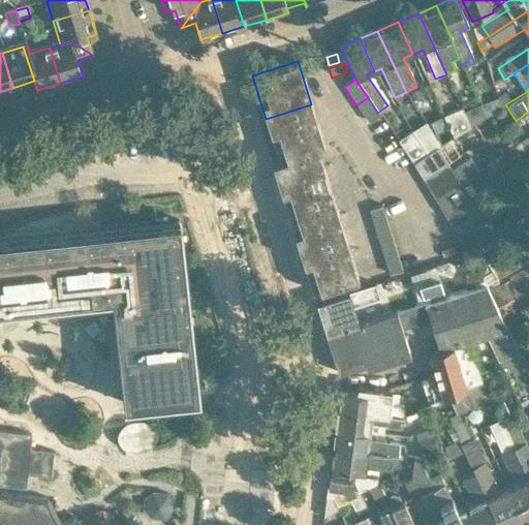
[(505,90),(497,95),(498,96),(502,106),(505,104),(512,100),(505,90)]
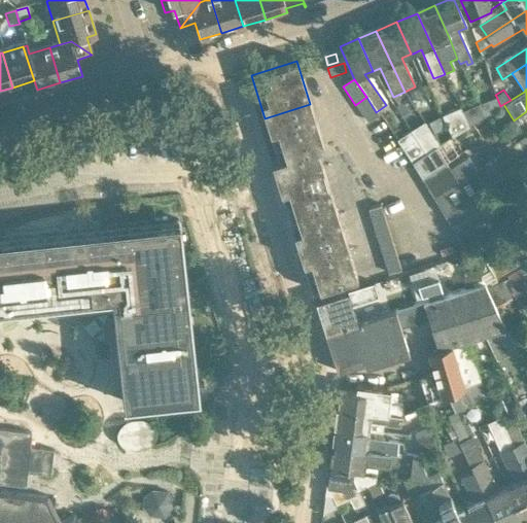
[(416,91),(408,94),(412,103),(420,99),(416,91)]
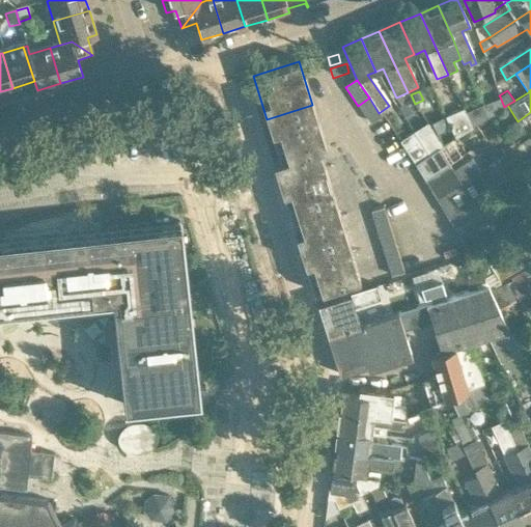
[(382,117),(379,113),(369,98),(358,106),(371,126),(382,117)]
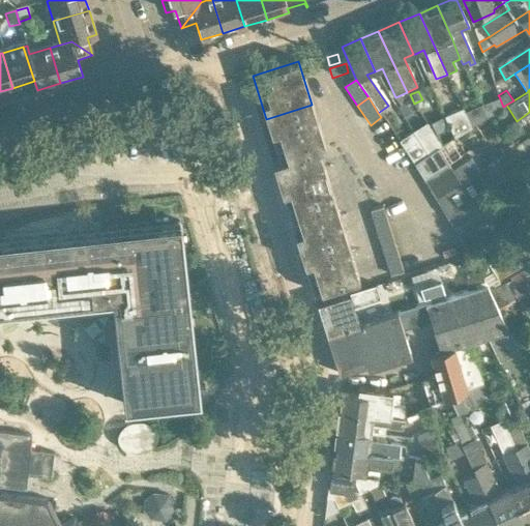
[(490,100),(480,105),(486,118),(494,112),(490,100)]
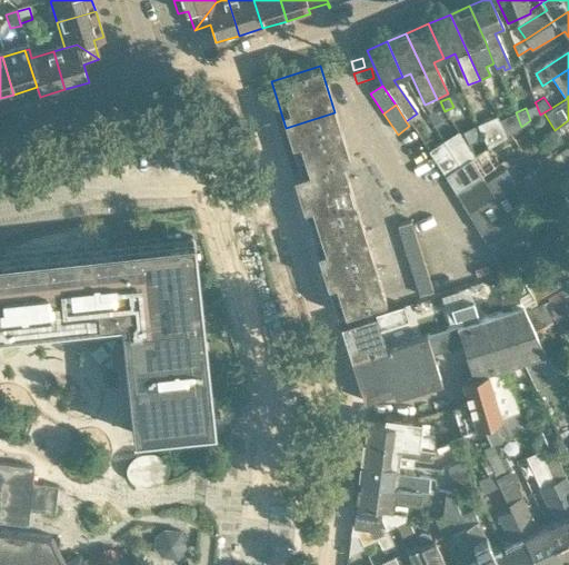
[(335,112),(286,128),(300,175),(292,177),(293,179),(297,191),(307,224),(356,208),(346,176),(342,164),(341,162),(349,160),(335,112)]
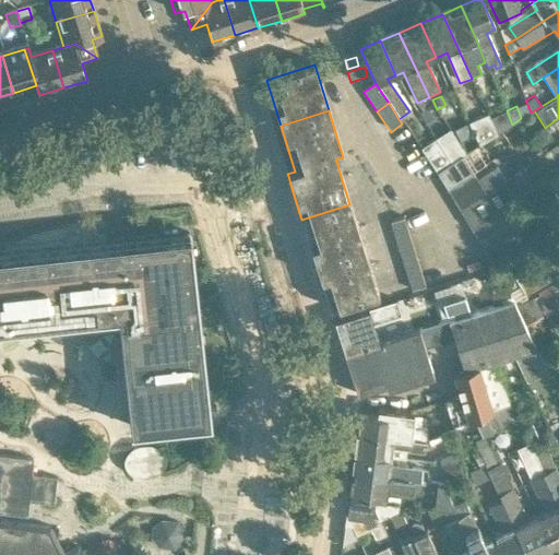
[(499,114),(489,118),(496,134),(506,129),(499,114)]
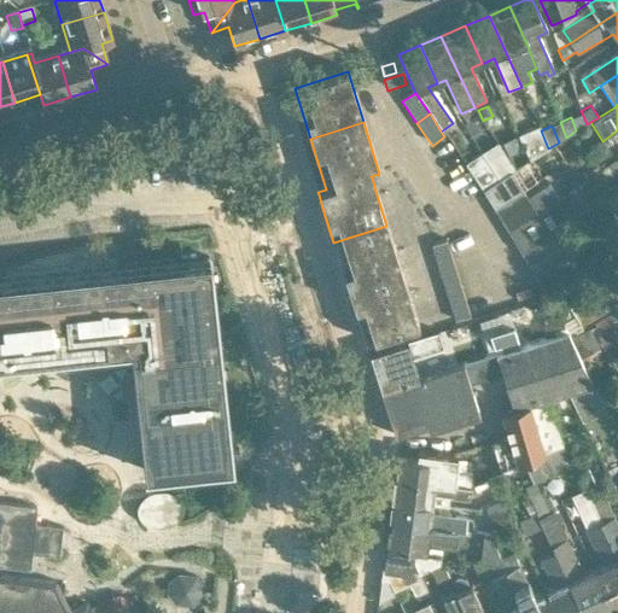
[(538,127),(518,136),(531,159),(548,149),(541,130),(538,127)]
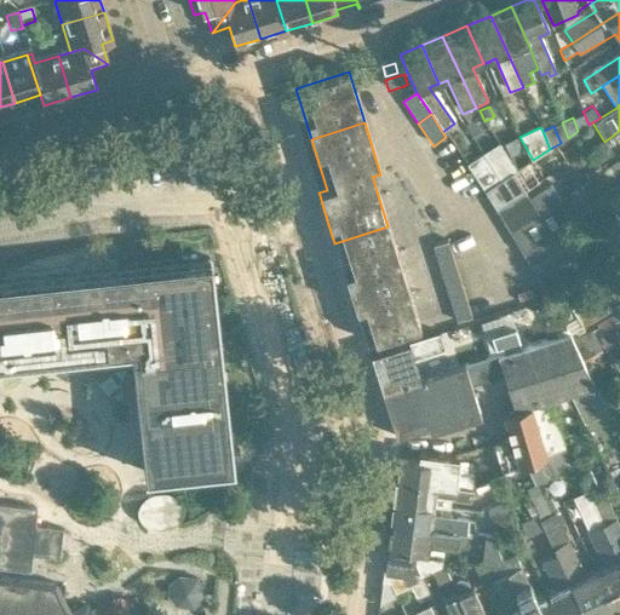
[(505,153),(488,165),(499,182),(512,173),(517,171),(505,153)]
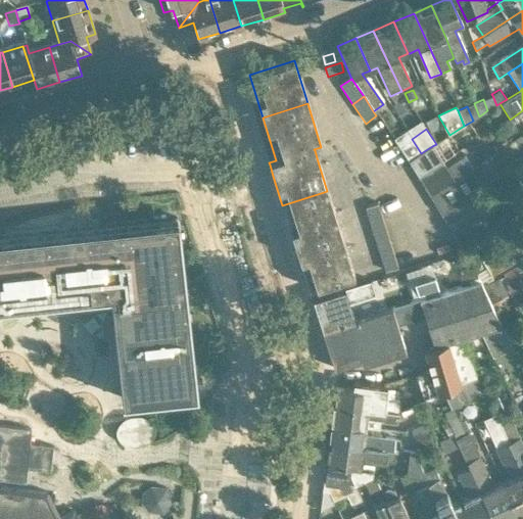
[(408,161),(421,153),(408,132),(393,141),(408,161)]
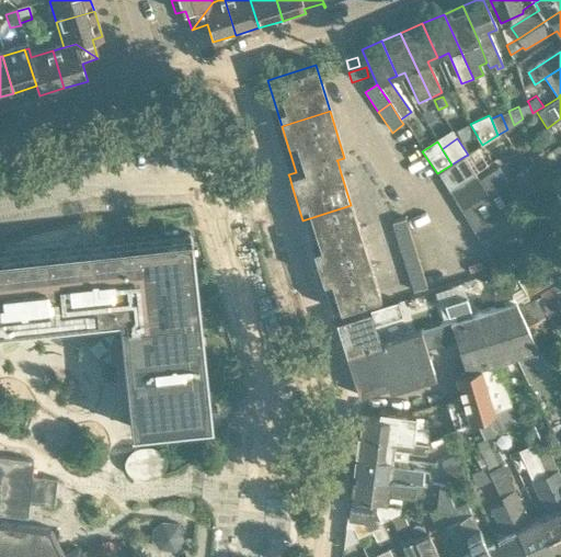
[(451,165),(437,173),(449,192),(476,175),(464,157),(451,165)]
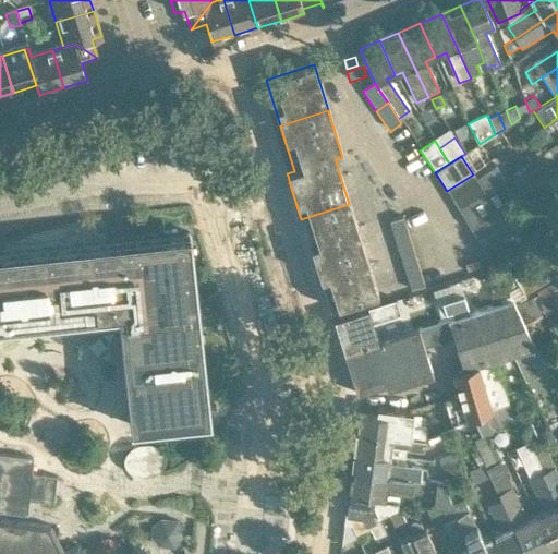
[(473,175),(447,191),(459,211),(505,180),(497,168),(476,181),(473,175)]
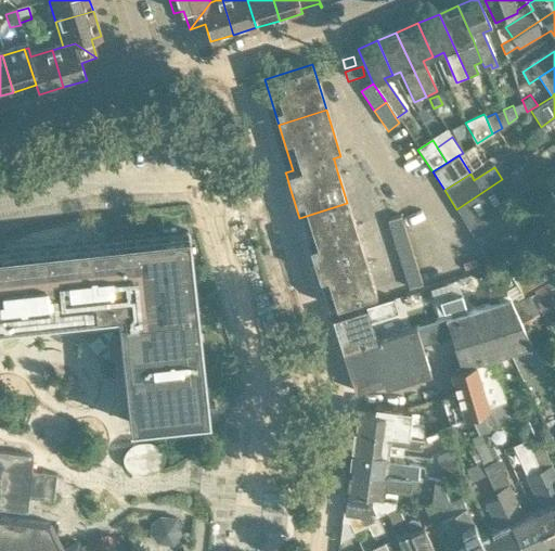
[(502,179),(456,209),(467,228),(506,202),(514,197),(502,179)]
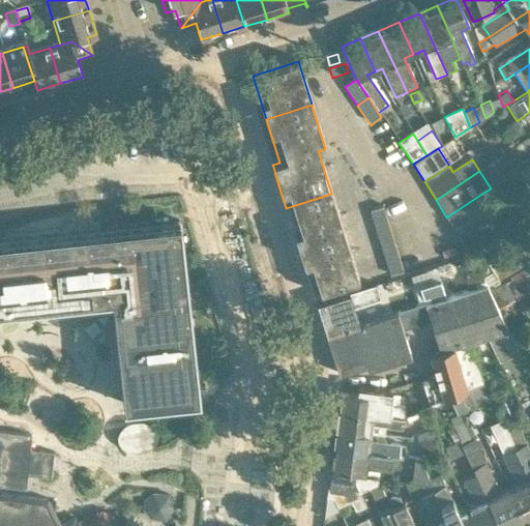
[(483,193),(446,217),(458,236),(483,220),(480,213),(492,206),(483,193)]
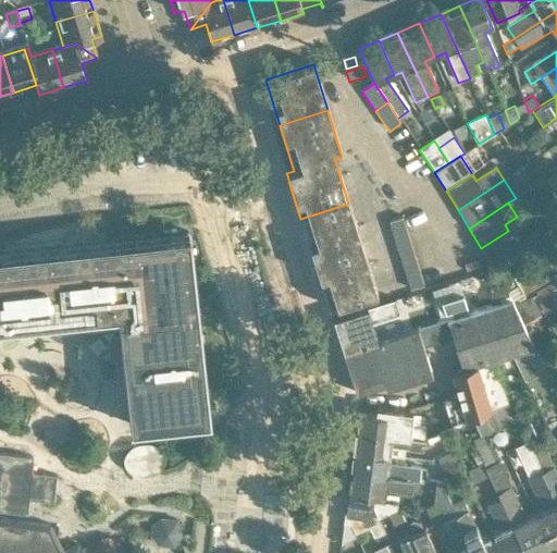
[(348,204),(300,219),(314,263),(363,249),(348,204)]
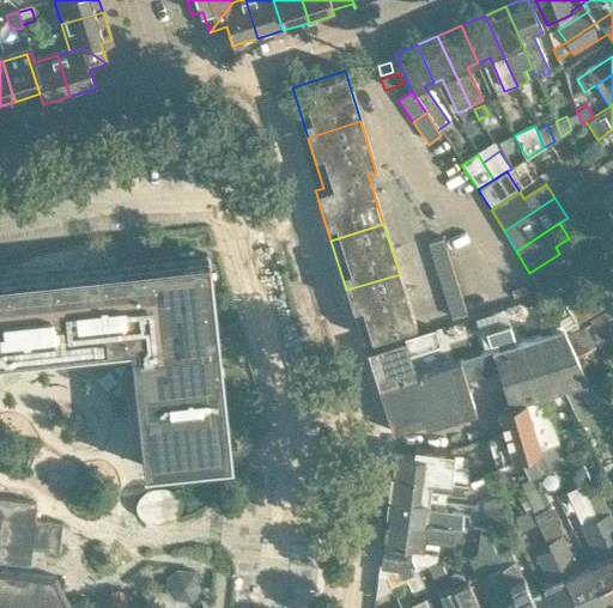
[(428,245),(436,271),(450,266),(443,241),(428,245)]
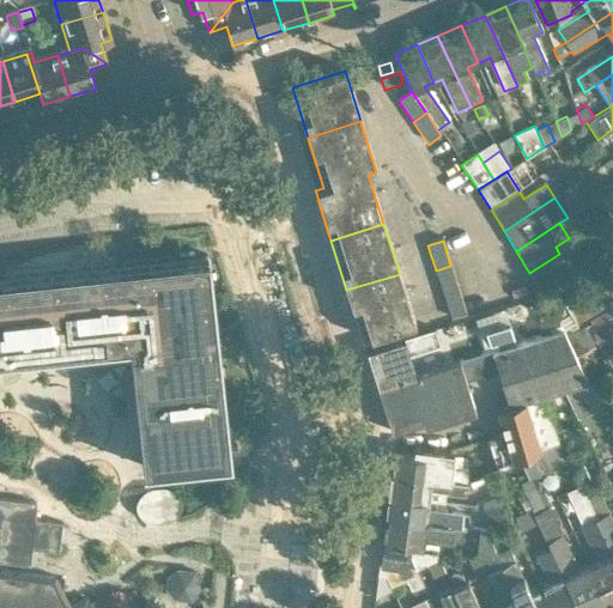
[(529,273),(541,293),(564,279),(557,267),(565,262),(559,254),(529,273)]
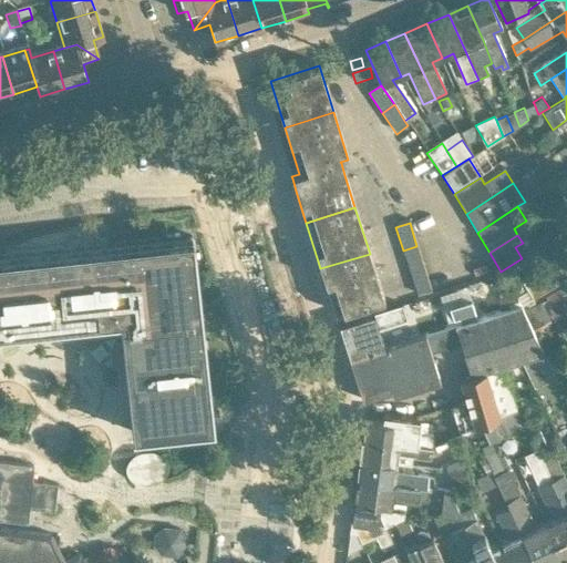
[(192,239),(0,259),(0,331),(120,319),(132,436),(213,427),(192,239)]
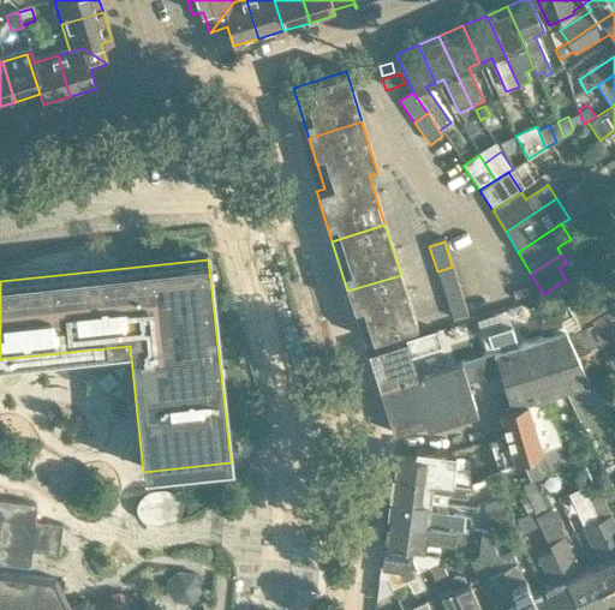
[(437,271),(446,297),(460,292),(452,267),(437,271)]
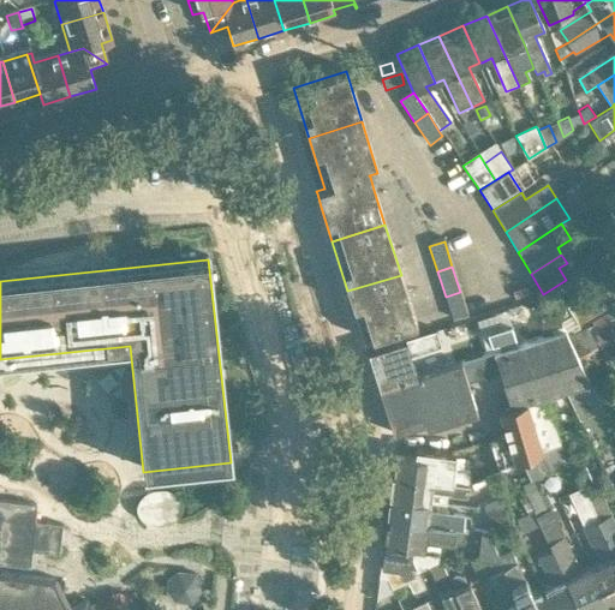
[(401,275),(347,291),(363,341),(417,324),(401,275)]
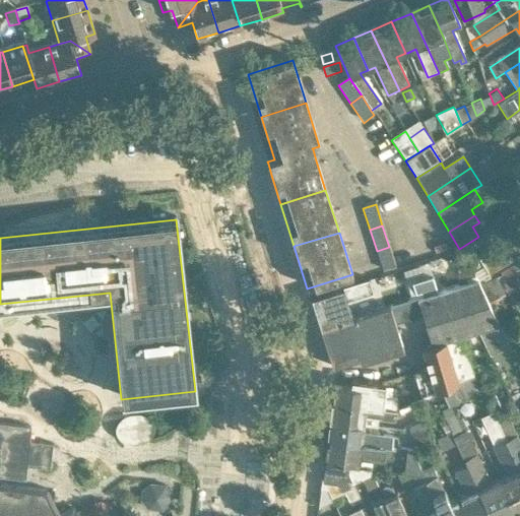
[(383,272),(395,269),(389,247),(377,251),(383,272)]
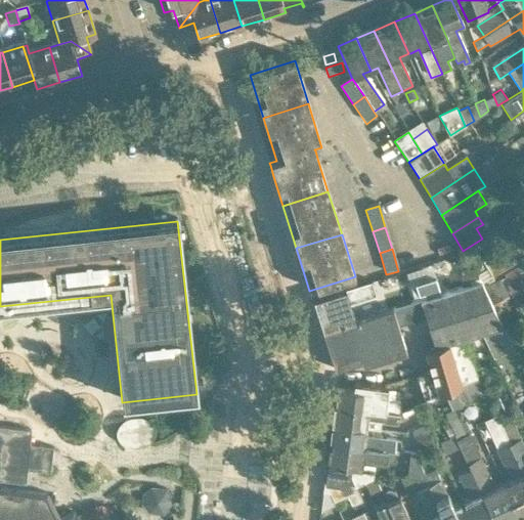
[(467,256),(455,259),(460,277),(459,280),(462,291),(477,286),(472,274),(467,256)]
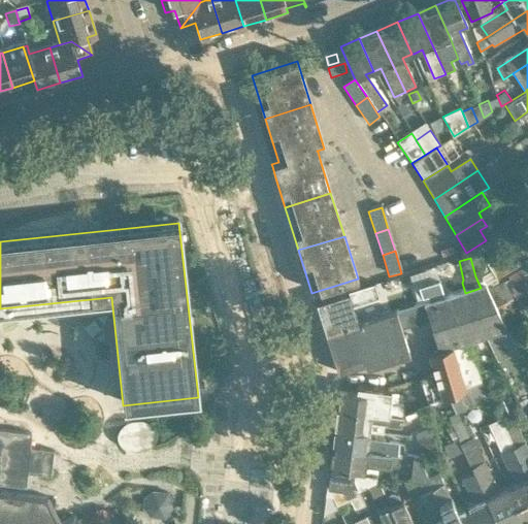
[(487,265),(476,271),(488,291),(498,285),(495,280),(487,265)]
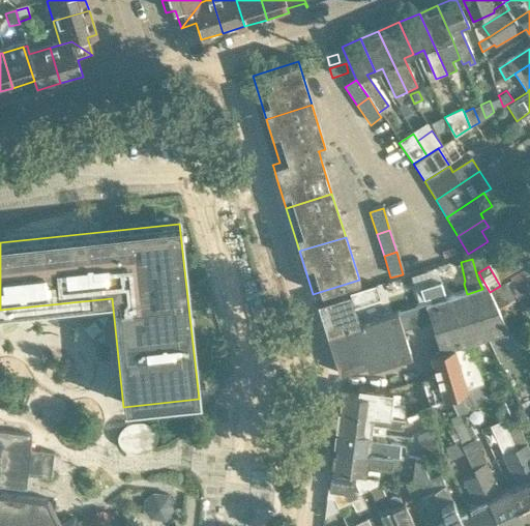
[(529,278),(526,270),(504,283),(506,288),(511,297),(526,290),(529,288),(529,278)]
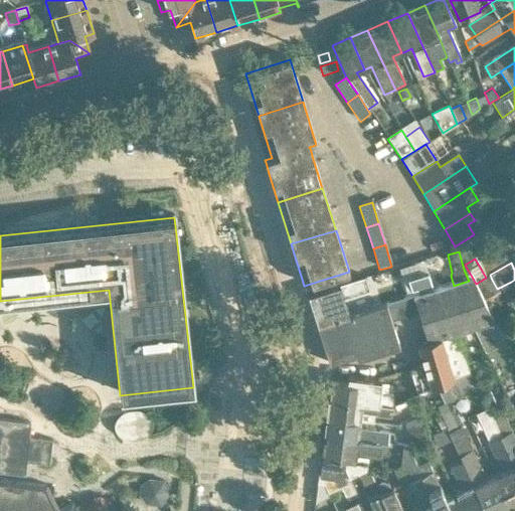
[(426,273),(406,279),(410,293),(410,294),(415,292),(417,297),(433,293),(426,273)]
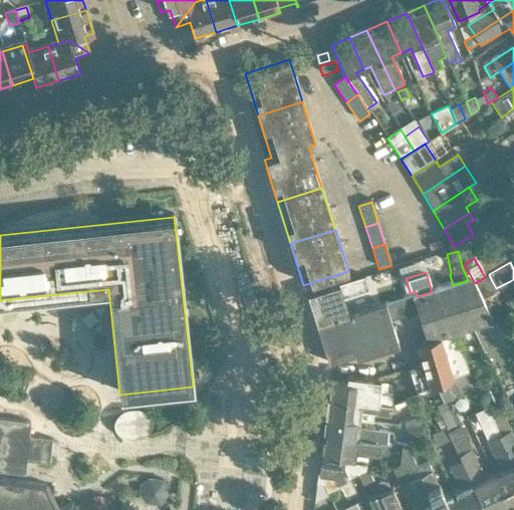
[(364,278),(307,296),(317,327),(347,318),(341,300),(368,292),(364,278)]
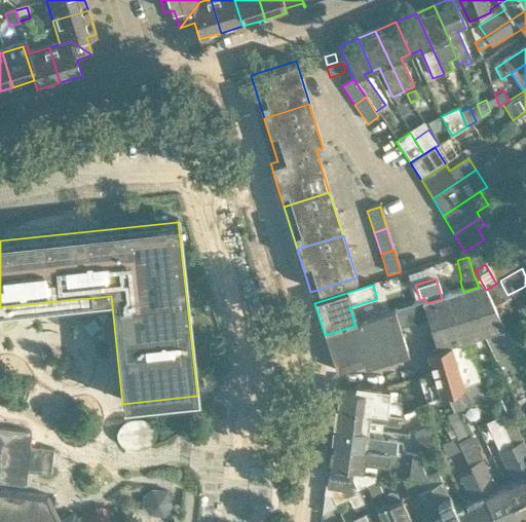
[(502,286),(483,295),(491,310),(511,301),(508,295),(502,286)]
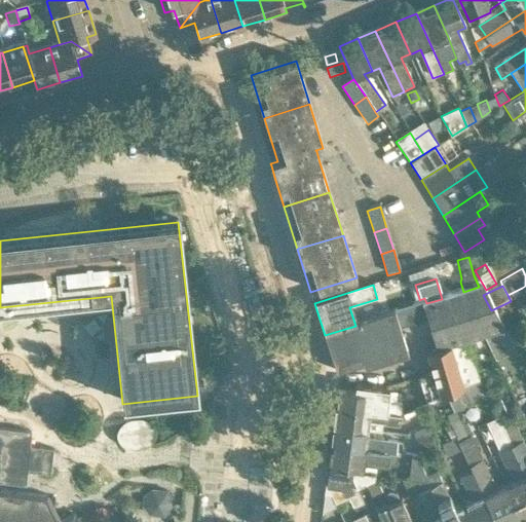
[(355,326),(325,335),(336,374),(363,366),(365,370),(408,357),(400,329),(417,324),(415,317),(425,313),(438,351),(451,347),(462,343),(480,338),(501,331),(493,313),(483,295),(481,291),(479,287),(463,292),(442,299),(426,303),(355,326)]
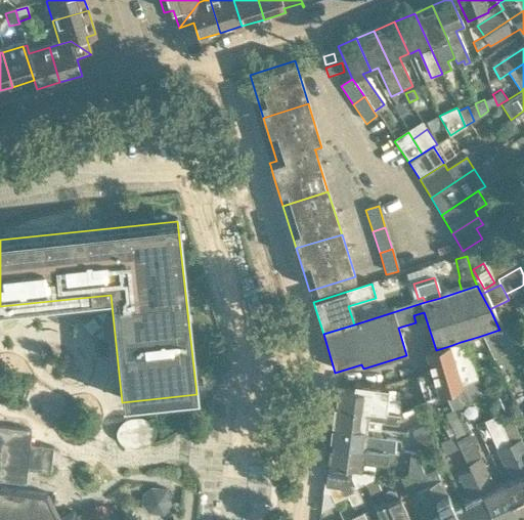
[(499,330),(478,337),(485,351),(490,361),(510,352),(499,330)]
